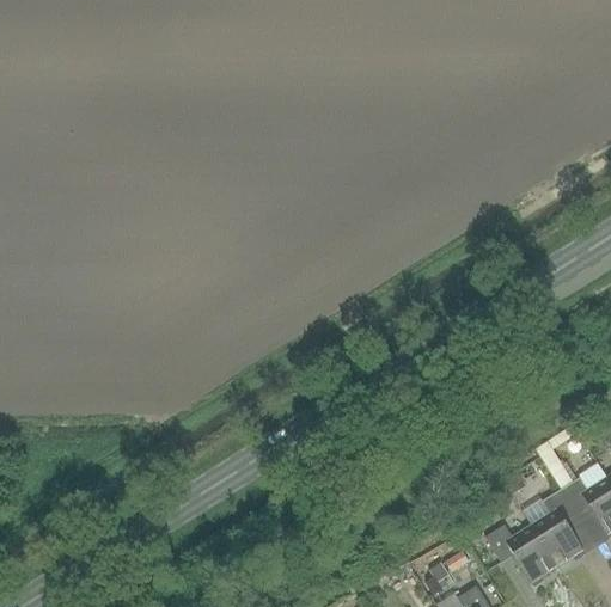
[(545,440),(533,447),(560,489),(562,488),(572,480),(551,448),(545,440)]
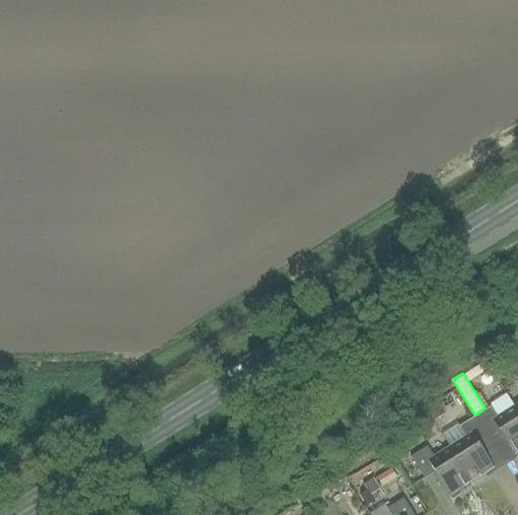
[(442,408),(436,399),(426,407),(431,415),(442,408)]
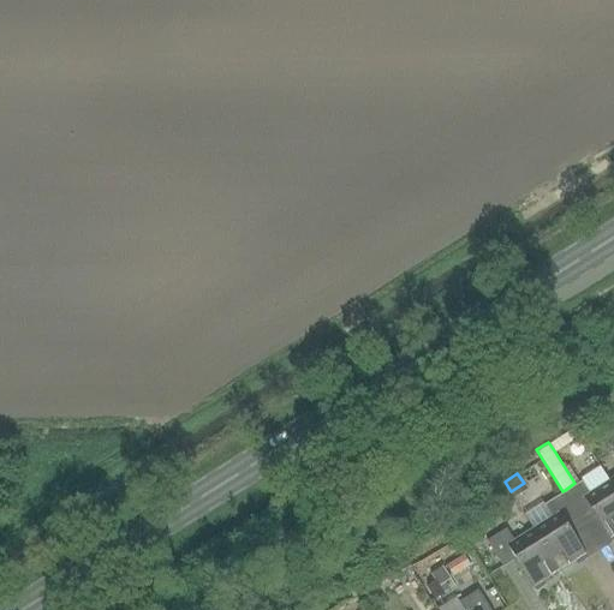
[(613,532),(613,484),(610,478),(591,490),(584,478),(574,483),(565,490),(580,516),(592,508),(609,536),(613,532)]
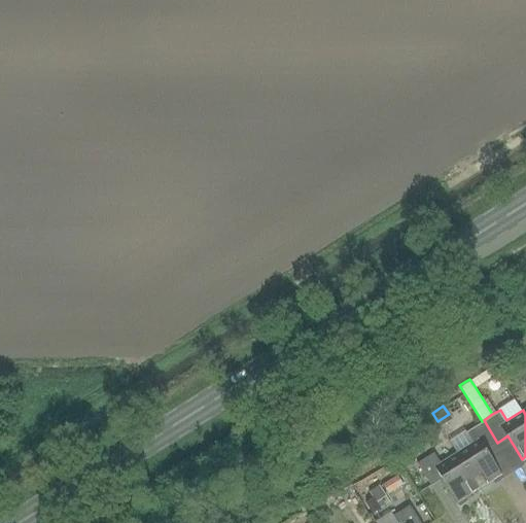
[(487,449),(497,443),(484,420),(482,421),(466,430),(474,442),(458,451),(479,486),(501,473),(487,449)]
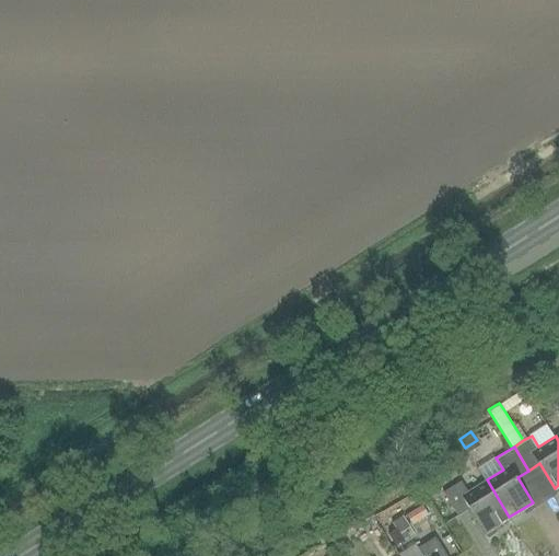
[(509,517),(487,479),(469,490),(462,479),(444,490),(458,514),(470,507),(486,531),(509,517)]
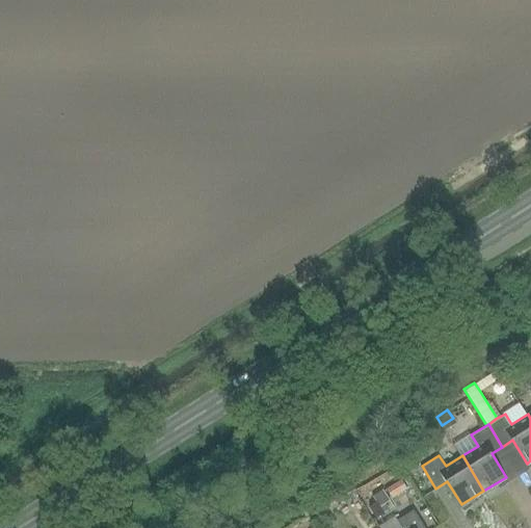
[(406,487),(400,478),(386,487),(391,497),(406,487)]
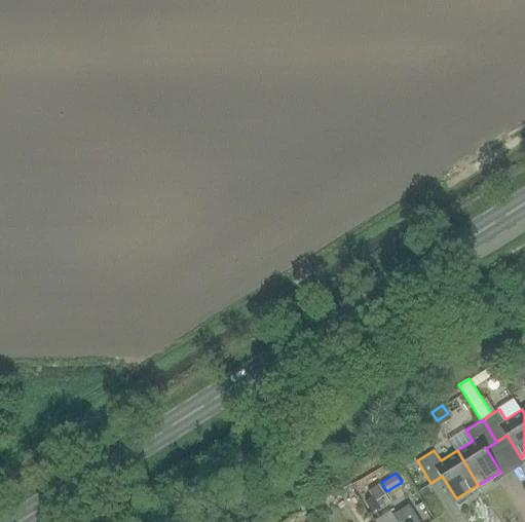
[(378,506),(371,495),(365,499),(371,510),(378,506)]
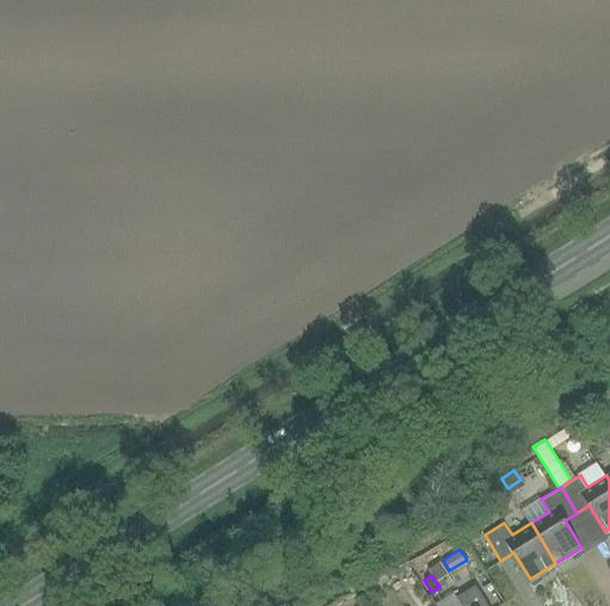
[(463,605),(490,605),(476,583),(457,595),(463,605)]
